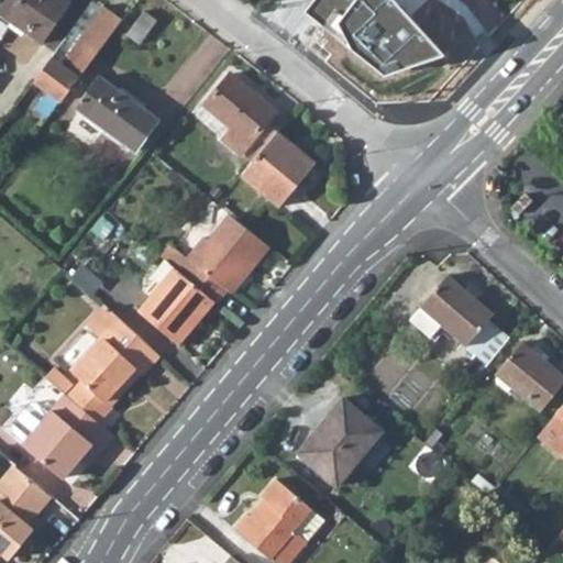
[(4,0),(2,3),(0,7),(0,12),(42,42),(70,2),(67,0),(4,0)]
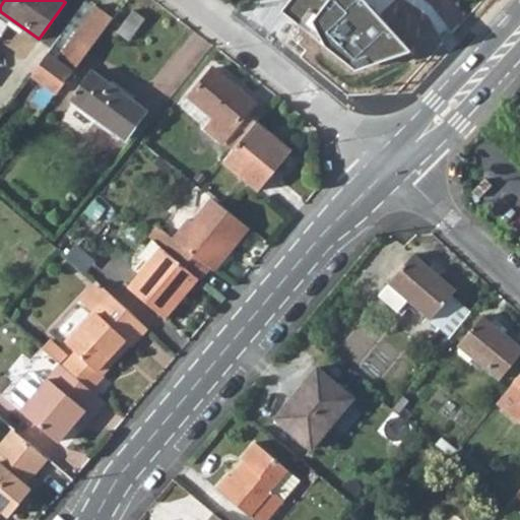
[(363,0),(291,0),(284,10),(299,22),(306,21),(317,39),(322,46),(354,69),(410,52),(363,0)]
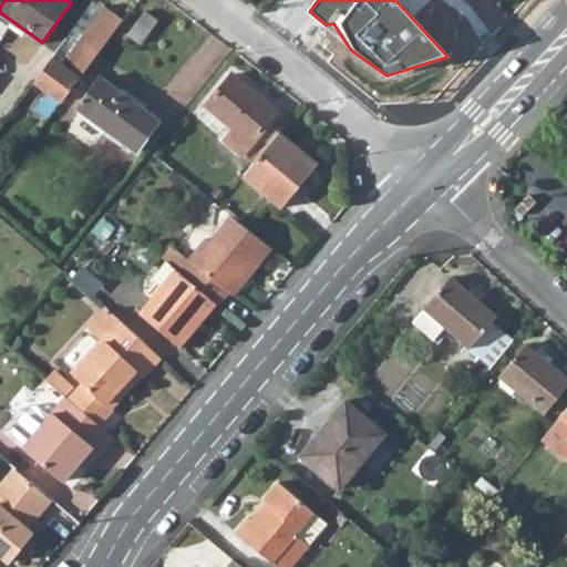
[(51,57),(34,80),(63,101),(123,19),(104,4),(62,63),(51,57)]
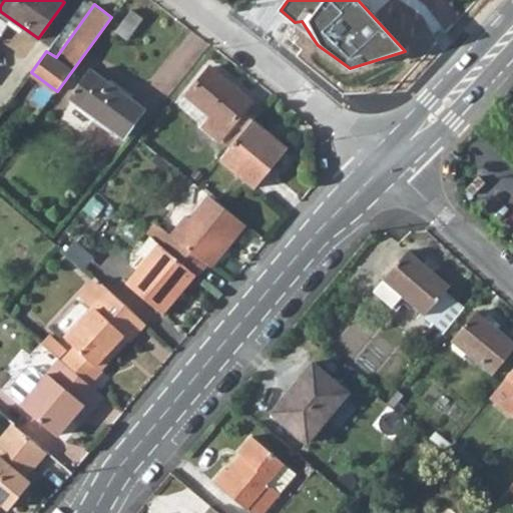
[(131,9),(116,30),(126,38),(141,16),(131,9)]
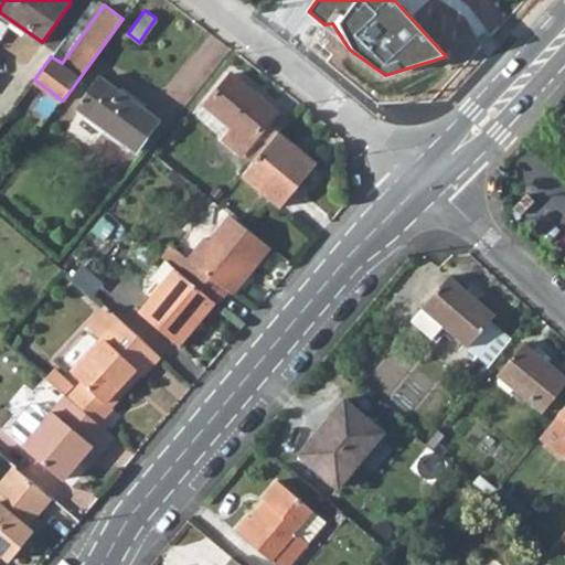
[(259,132),(270,141),(278,132),(288,120),(232,73),(195,114),(242,153),(259,132)]
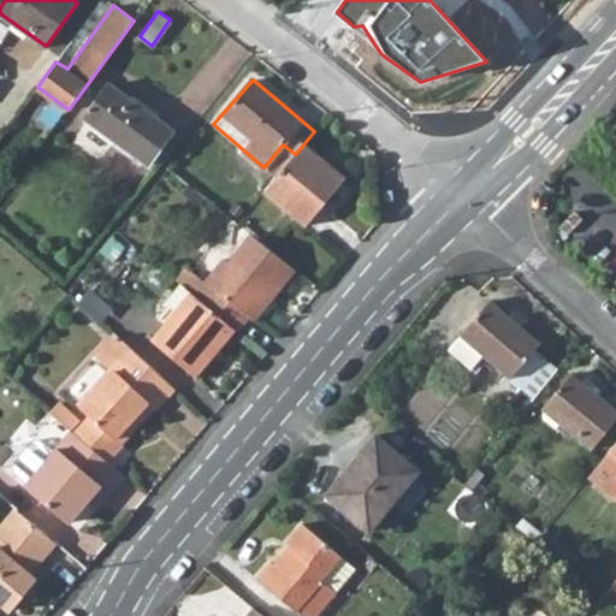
[(108,84),(86,117),(148,164),(173,130),(108,84)]
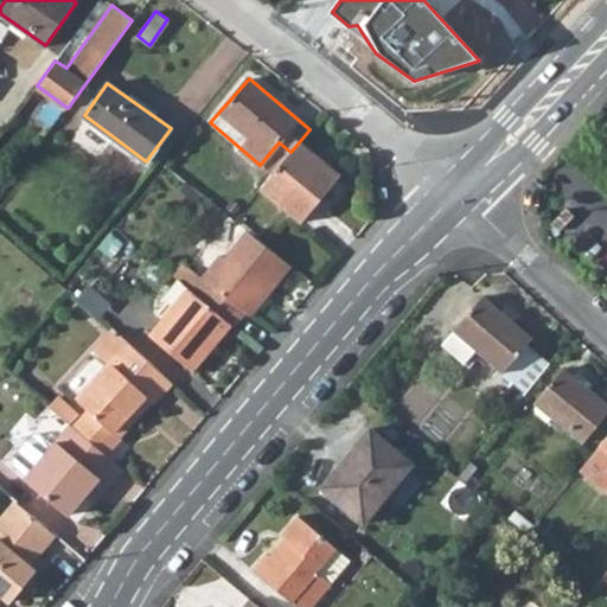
[(291,152),(261,187),(301,222),(340,178),(299,142),(291,152)]
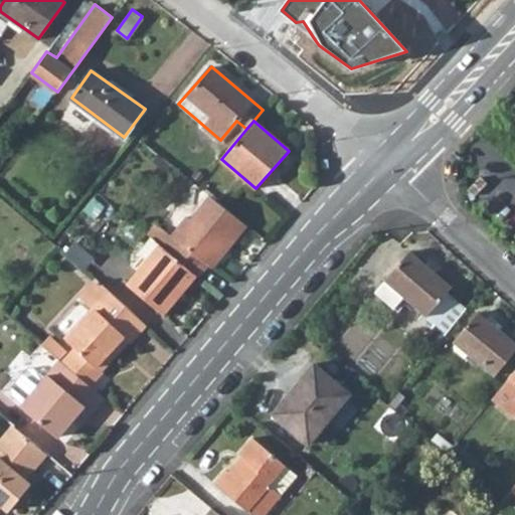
[(177,238),(165,251),(195,277),(196,277),(207,265),(212,268),(247,226),(209,196),(189,219),(186,217),(171,234),(177,238)]
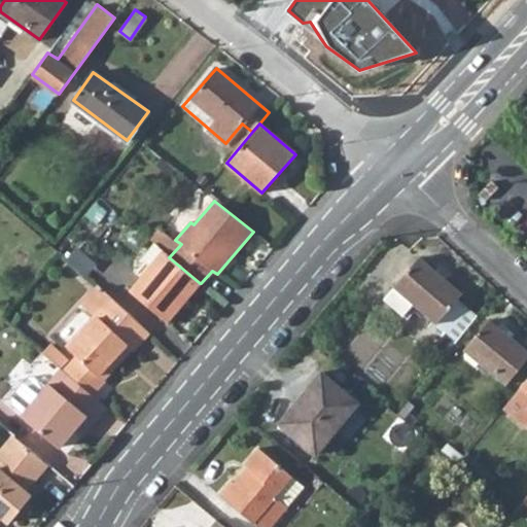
[(169,257),(154,245),(141,260),(149,268),(129,293),(166,324),(200,283),(169,257)]
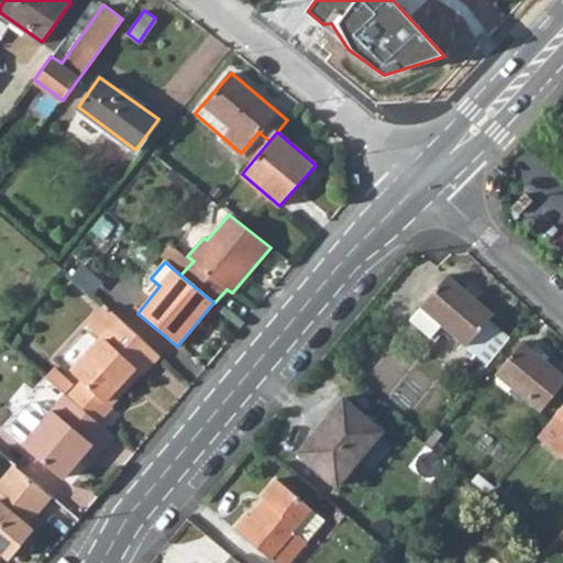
[(448,274),(421,306),(442,323),(466,344),(493,313),(448,274)]
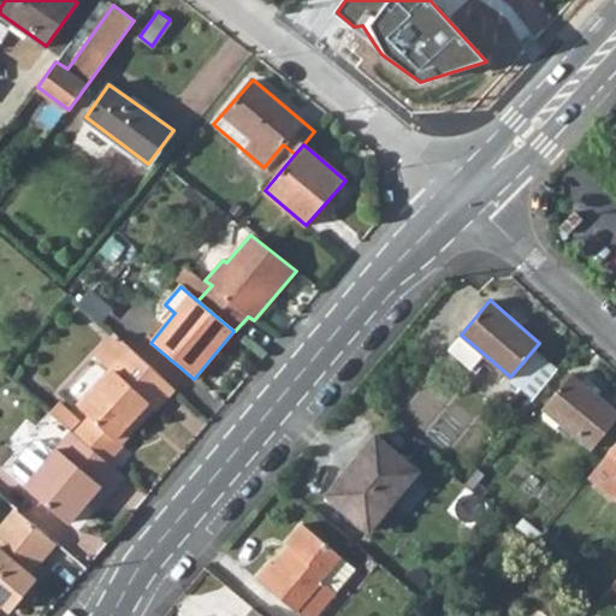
[(484,354),(461,335),(450,348),(472,368),(484,354)]
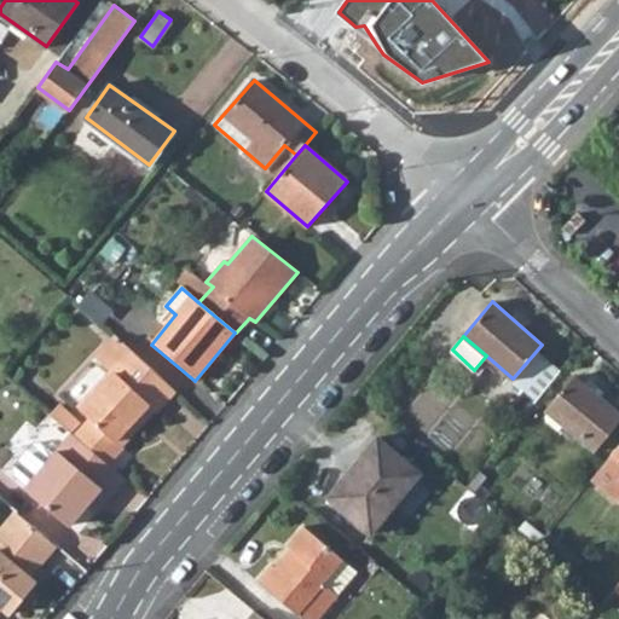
[(175,391),(131,350),(80,410),(121,445),(139,423),(136,421),(149,405),(157,412),(175,391)]
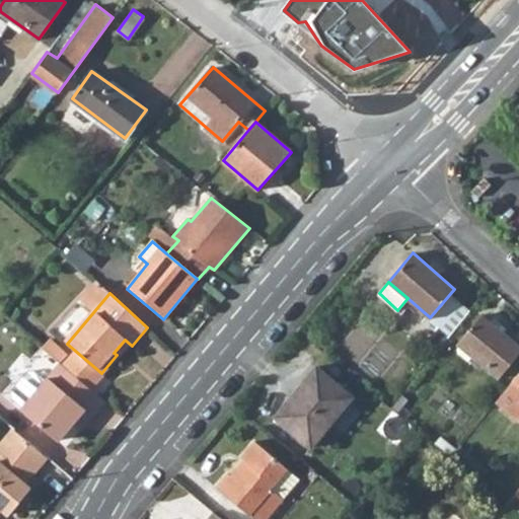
[(518,344),(482,312),(457,343),(499,377),(518,352),(518,344)]
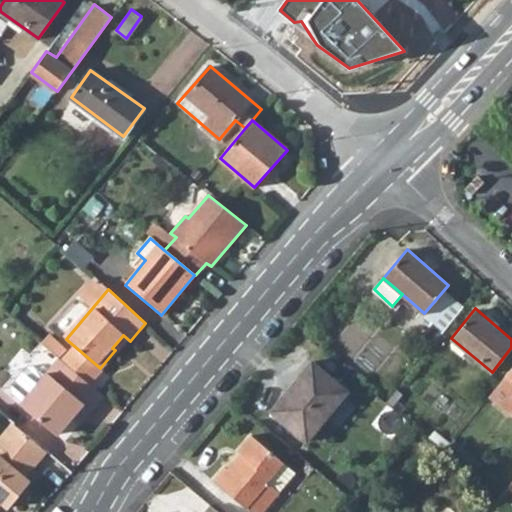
[(22,398),(20,401),(56,430),(70,414),(79,403),(86,408),(101,391),(58,355),(43,373),(22,398)]
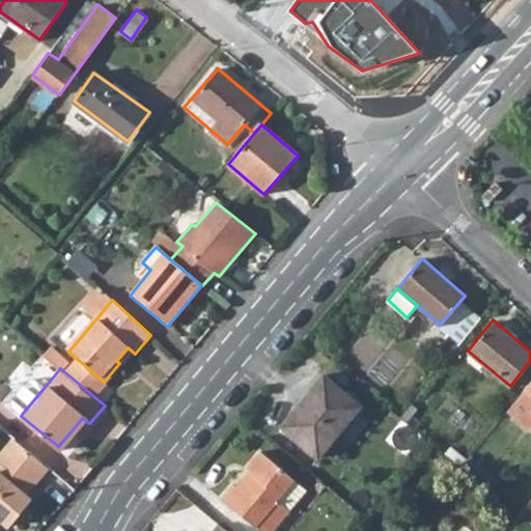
[(324,375),(281,426),(317,457),(360,407),(324,375)]
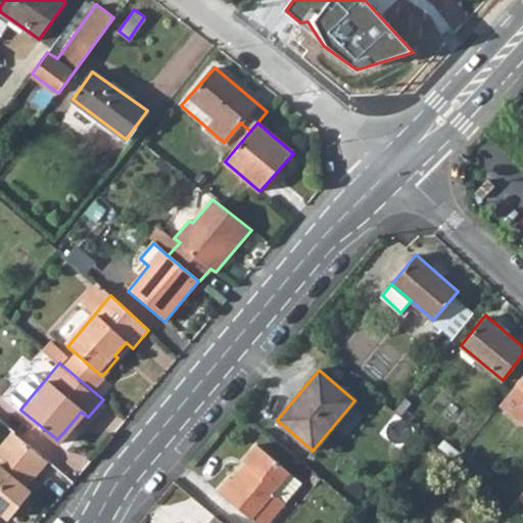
[(22,407),(44,381),(36,374),(29,374),(13,392),(14,399),(22,407)]
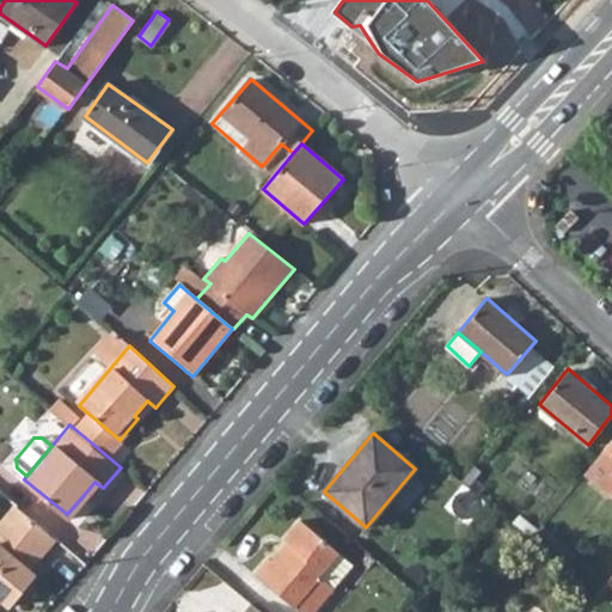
[(0,594),(4,598),(11,605),(35,575),(26,568),(54,536),(14,502),(0,519),(0,594)]
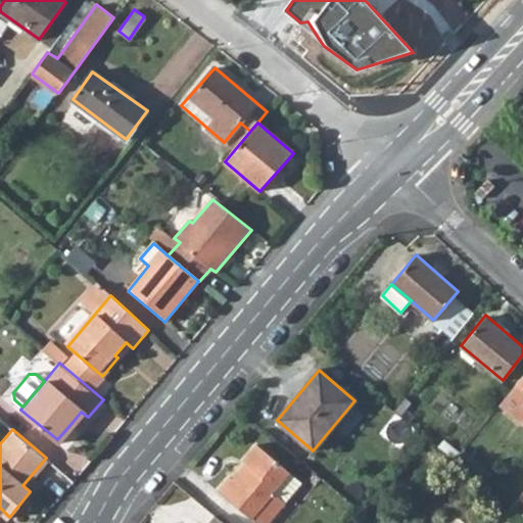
[(232,474),(220,488),(253,516),(254,515),(263,522),(284,496),(276,490),(291,470),(258,442),(244,459),(246,461),(234,476),(232,474)]
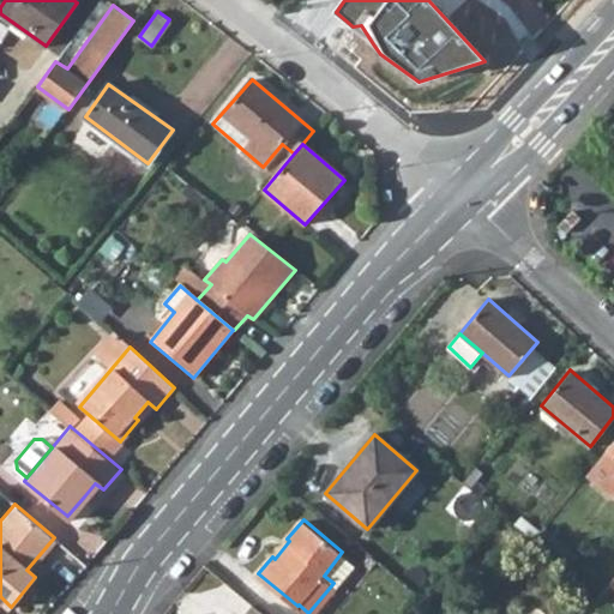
[(541,529),(533,540),(548,553),(565,569),(575,557),(541,529)]
